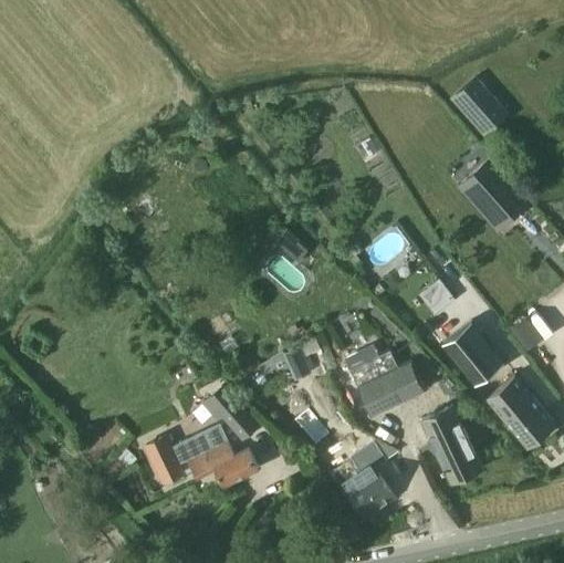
[(473,79),(449,101),(481,136),(505,115),(474,79),(473,79)]
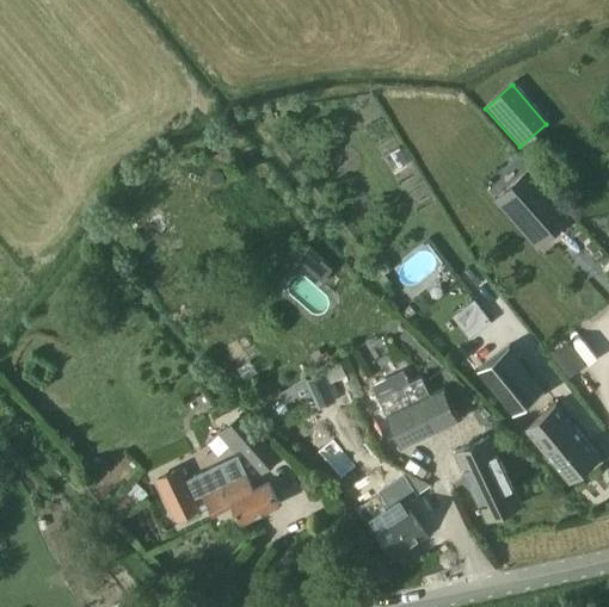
[(524,175),(493,203),(535,251),(543,243),(566,224),(524,175)]
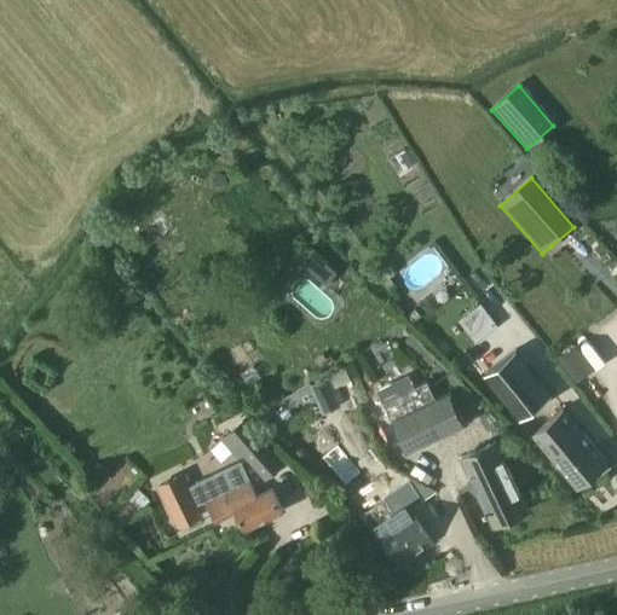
[(309,254),(297,270),(321,289),(333,274),(309,254)]
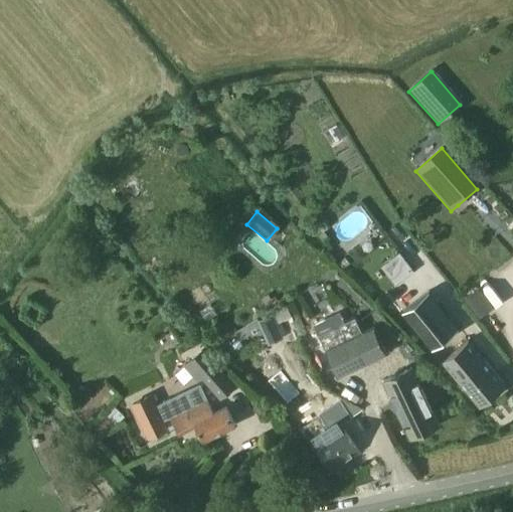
[(404,254),(382,266),(391,284),(413,272),(404,254)]
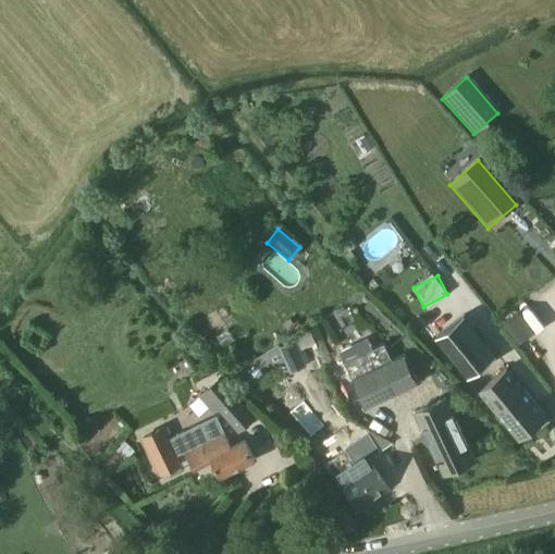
[(371,281),(362,288),(369,295),(377,287),(371,281)]
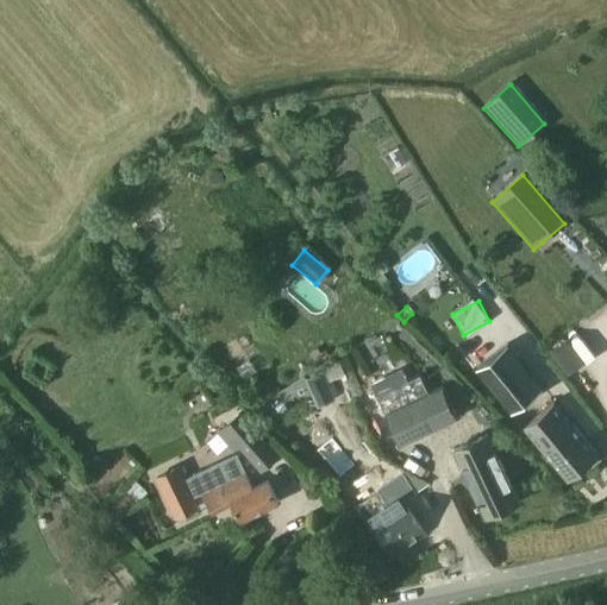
[(563,346),(549,358),(565,379),(580,367),(563,346)]
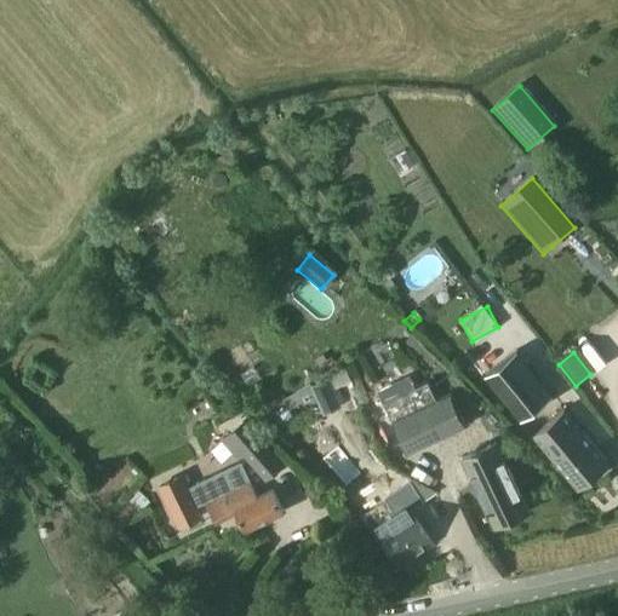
[(519,421),(549,398),(514,353),(484,378),(519,421)]
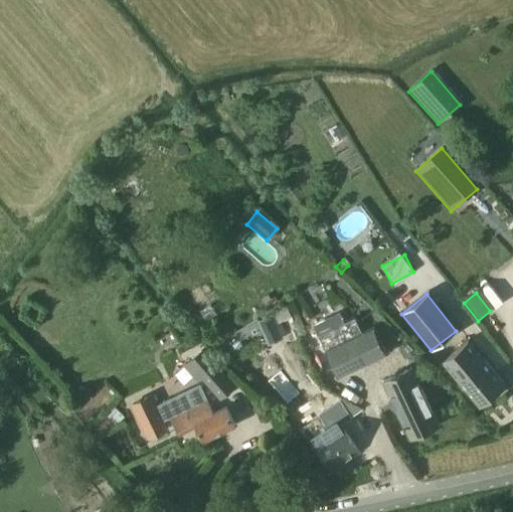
[(255,324),(266,348),(282,342),(280,338),(284,337),(275,316),(255,324)]
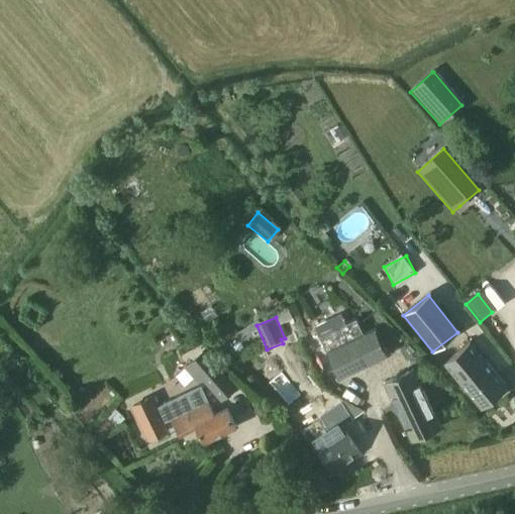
[(337,381),(386,357),(374,331),(362,337),(354,322),(318,339),(337,381)]
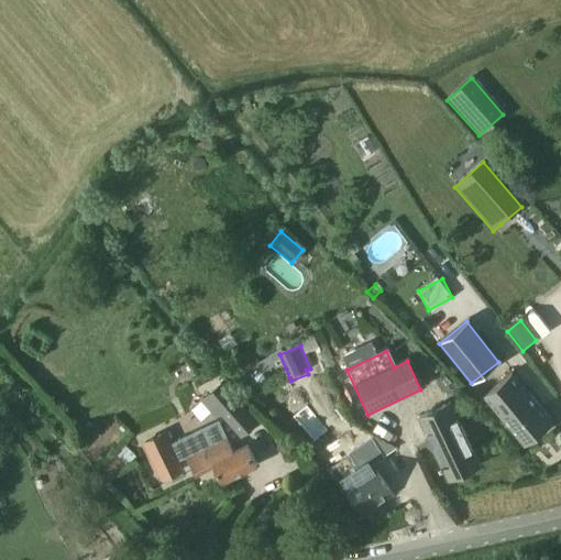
[(509,374),(482,396),(523,447),(550,424),(509,374)]
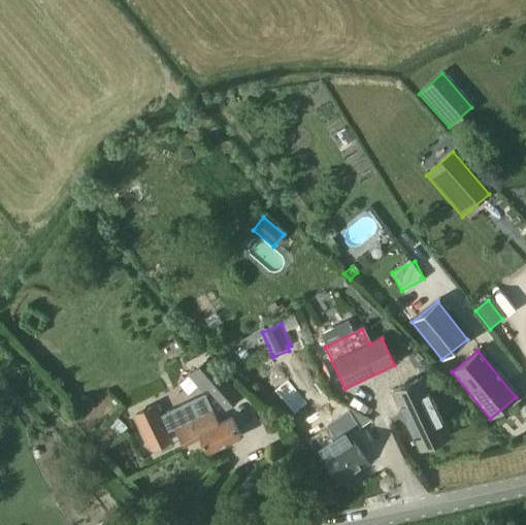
[(202,359),(185,376),(198,391),(202,388),(222,408),(236,395),(202,359)]
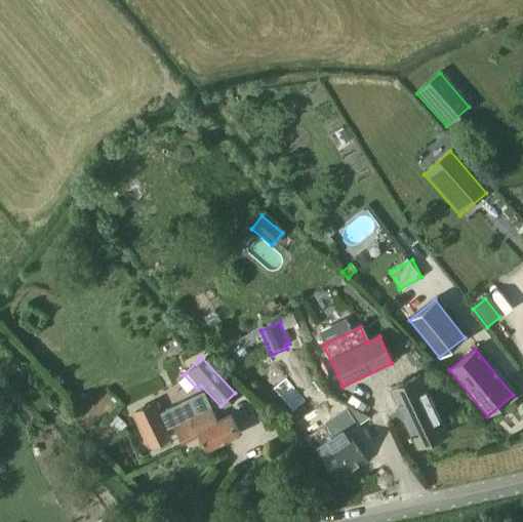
[(390,391),(417,450),(446,436),(418,377),(390,391)]
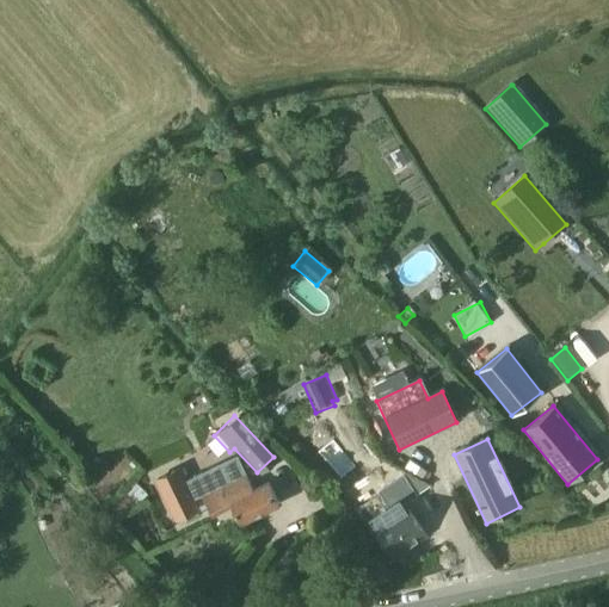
[(229,503),(240,525),(277,507),(266,485),(251,493),(235,460),(184,484),(178,472),(155,483),(173,520),(196,509),(192,501),(201,496),(210,516),(227,508),(226,506),(229,503)]
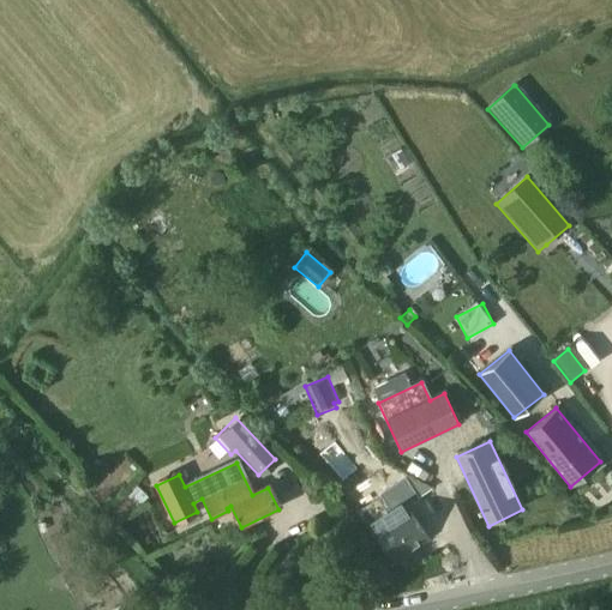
[(379,496),(381,499),(357,514),(376,542),(381,539),(396,562),(427,542),(413,520),(413,521),(405,509),(417,501),(417,500),(430,491),(406,478),(379,496)]
